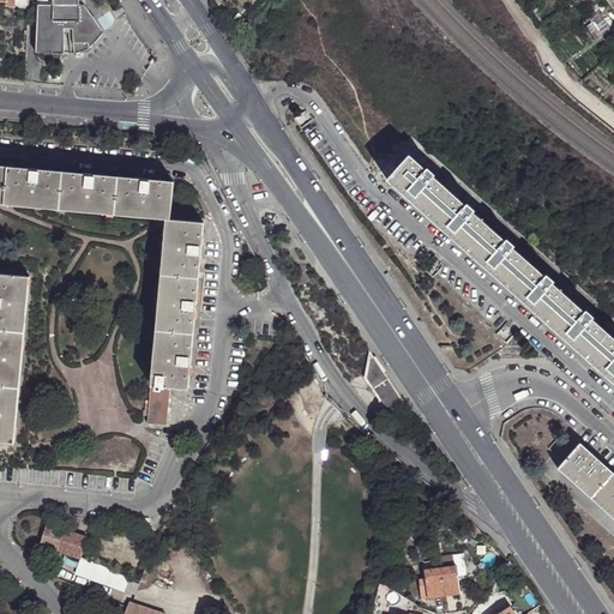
[(52,0),(52,6),(37,5),(36,53),(52,54),(52,55),(64,55),(65,36),(70,36),(70,56),(72,56),(80,54),(86,50),(86,48),(91,46),(97,42),(101,35),(85,7),(79,7),(79,0),(52,0)]
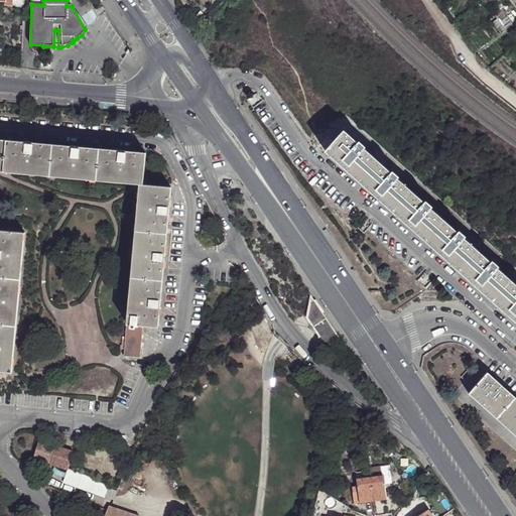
[(357,141),(345,129),(326,150),(357,177),(375,157),(363,146),(365,144),(359,139),(357,141)]
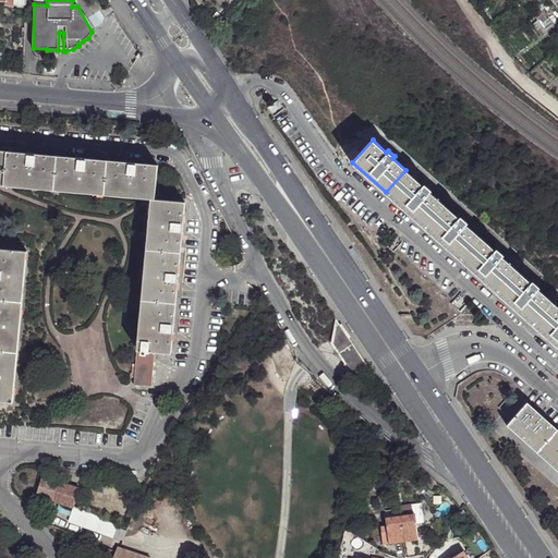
[(8,152),(4,185),(57,190),(60,156),(8,152)]
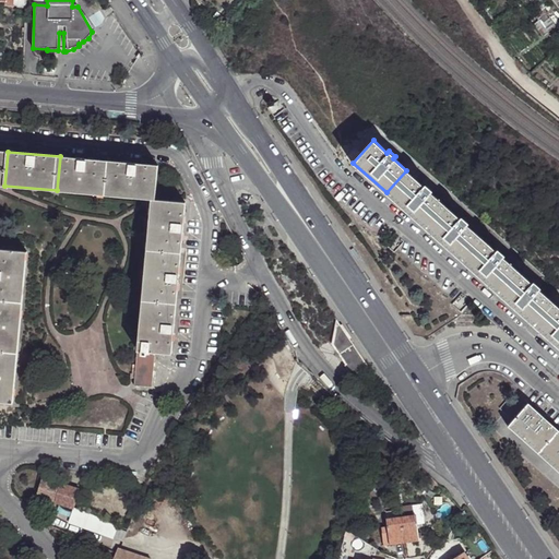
[(57,190),(105,194),(108,161),(60,156),(57,190)]
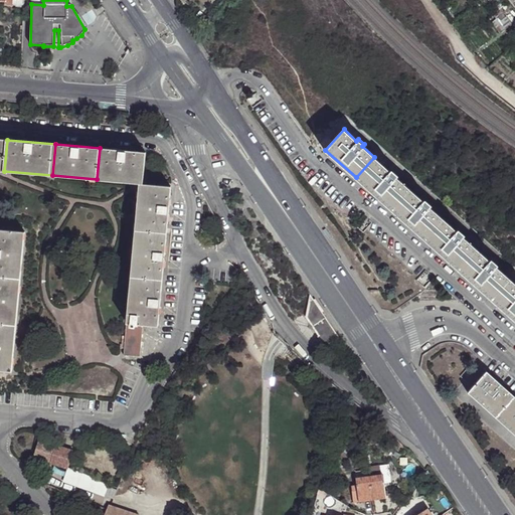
[(97,179),(140,184),(144,153),(100,148),(97,179)]
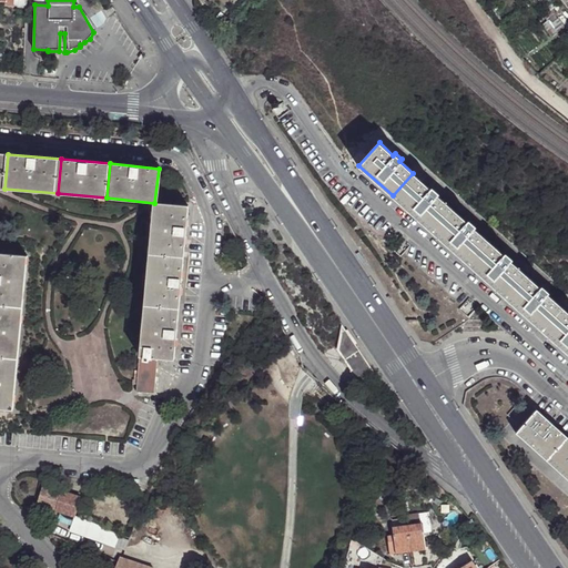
[(429,188),(413,173),(393,195),(426,225),(446,203),(436,194),(438,192),(432,185),(429,188)]
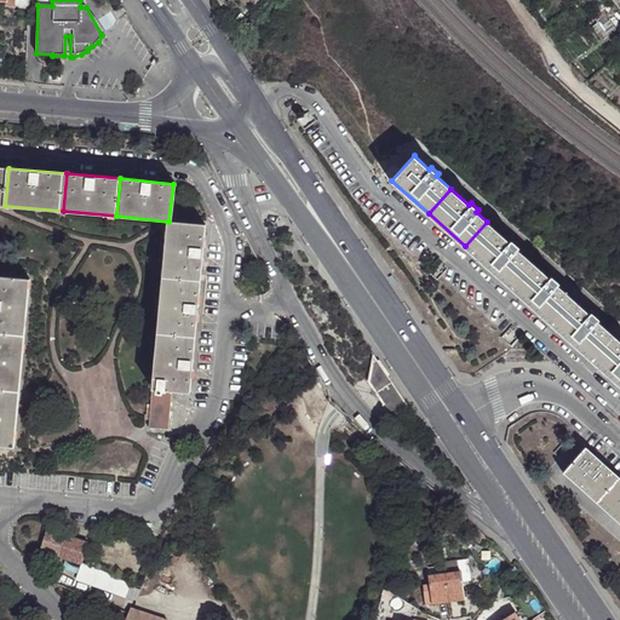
[(206,224),(171,220),(166,265),(201,269),(206,224)]
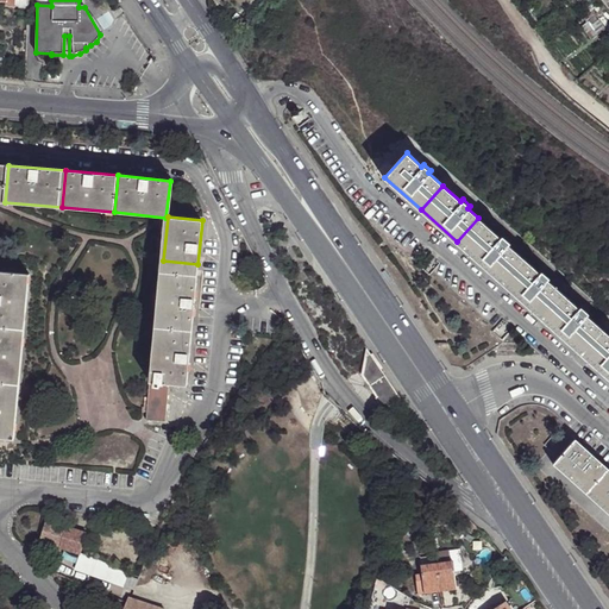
[(500,237),(478,218),(457,242),(501,282),(523,258),(507,243),(509,240),(502,234),(500,237)]
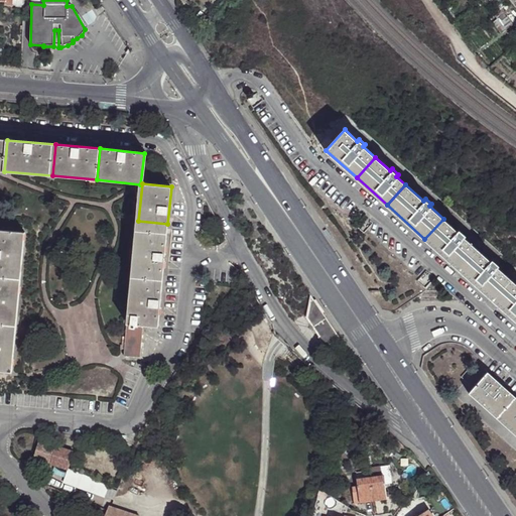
[(457,231),(443,219),(424,239),(458,268),(477,248),(464,236),(465,234),(459,229),(457,231)]
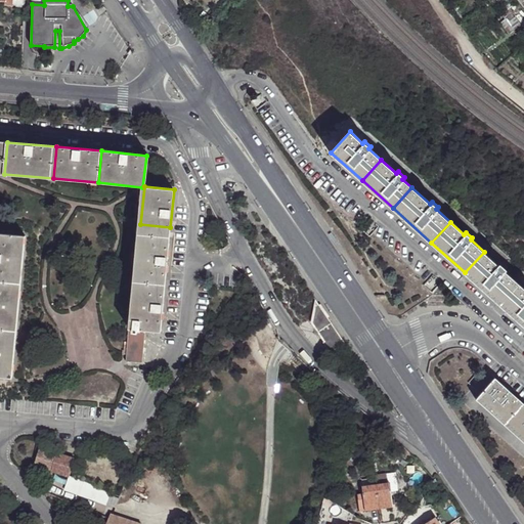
[(140,224),(134,276),(166,278),(170,227),(140,224)]
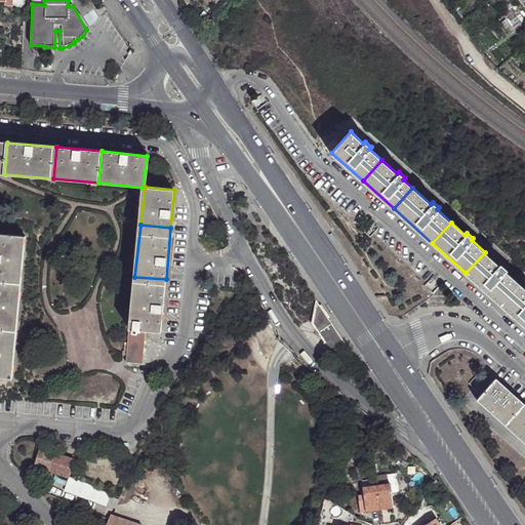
[(24,236),(0,233),(0,279),(19,281),(24,236)]
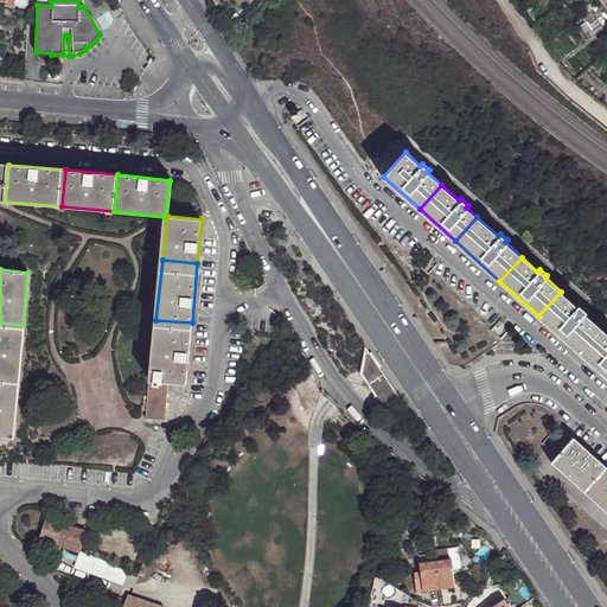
[(576,350),(599,326),(585,313),(586,311),(579,304),(576,306),(561,292),(538,315),(563,338),(576,350)]
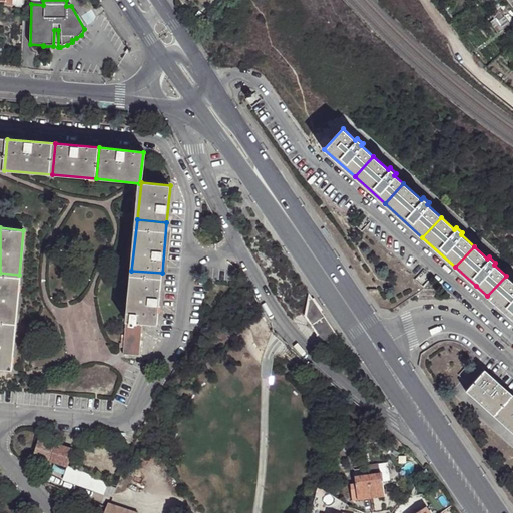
[(126,321),(142,322),(157,324),(162,273),(131,271),(126,321)]
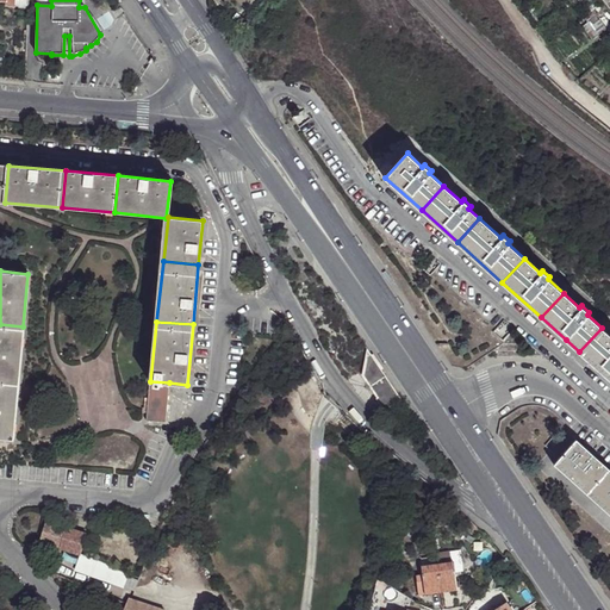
[(0,324),(0,379),(19,380),(23,327),(0,324)]
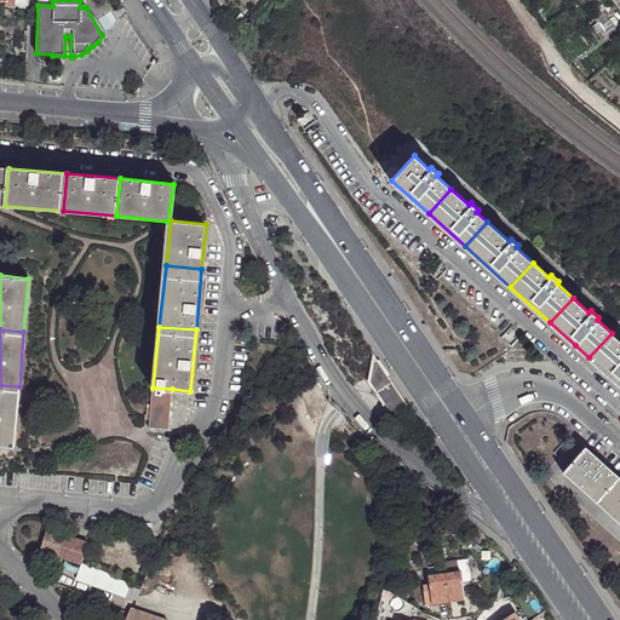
[(589,357),(619,384),(619,340),(612,333),(589,357)]
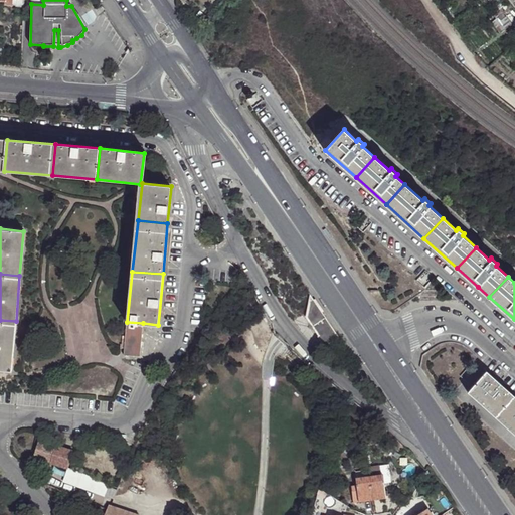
[(315,298),(313,300),(322,312),(324,311),(315,298)]
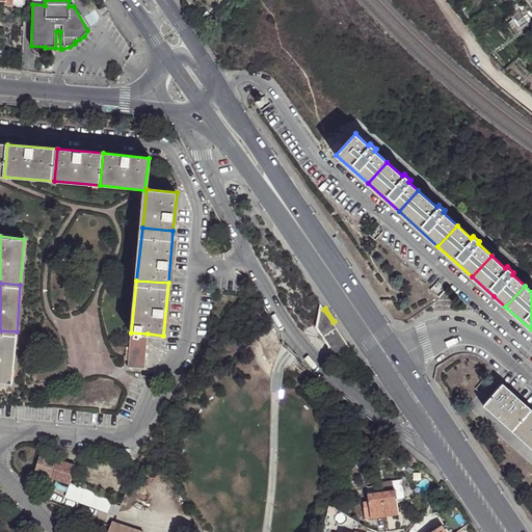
[(0,330),(0,380),(11,381),(17,331),(0,330)]
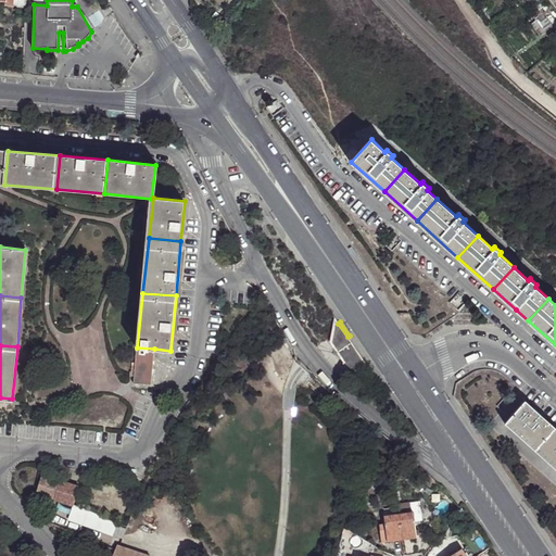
[(154,349),(137,348),(133,382),(151,384),(154,349)]
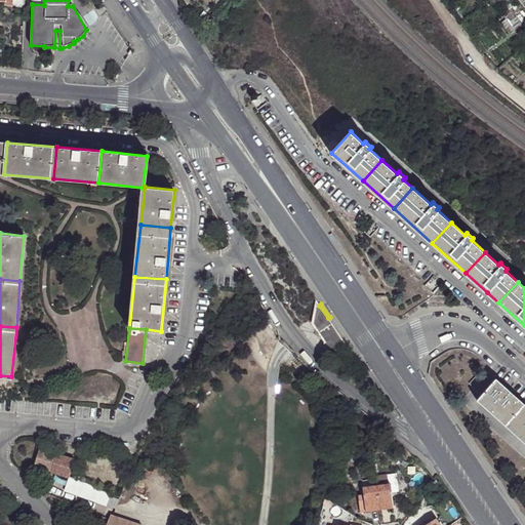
[(496,378),(478,400),(506,425),(524,404),(496,378)]
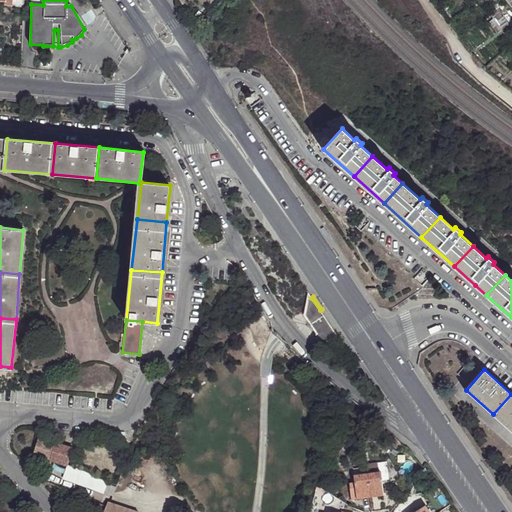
[(511,394),(493,414),(511,431),(511,394)]
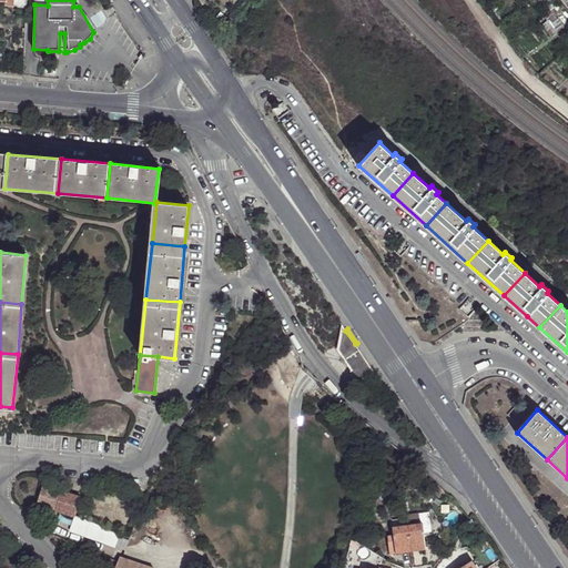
[(39,505),(54,508),(60,490),(44,488),(39,505)]
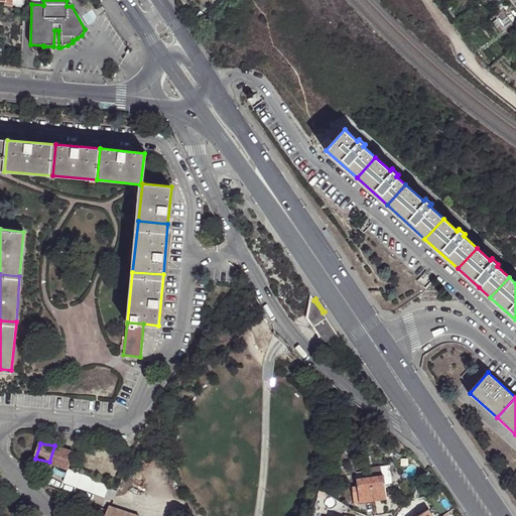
[(69,468),(73,453),(54,445),(49,462),(69,468)]
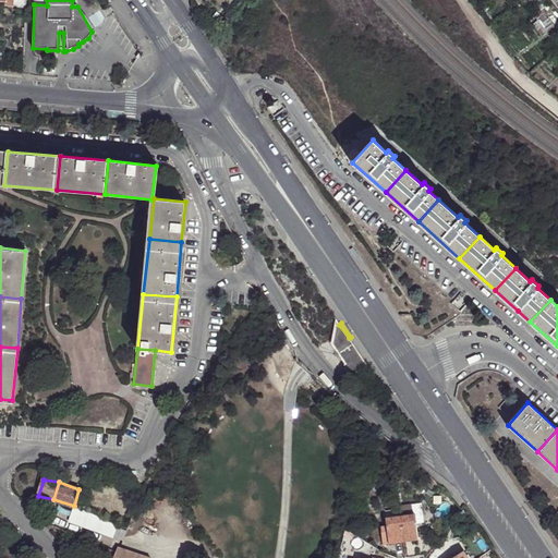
[(415,514),(401,516),(403,541),(419,540),(415,514)]
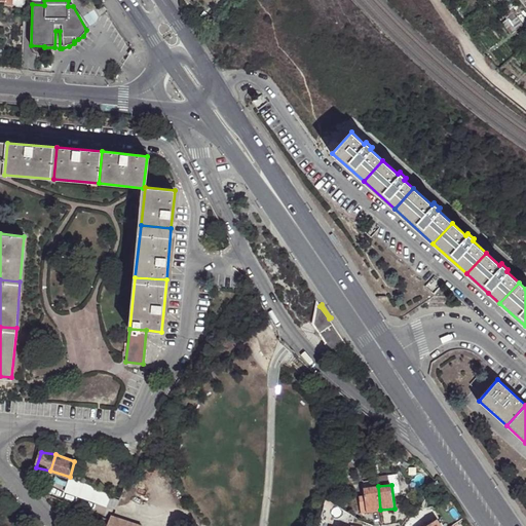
[(380,510),(378,486),(364,488),(365,494),(360,495),(361,508),(366,506),(366,512),(380,510)]
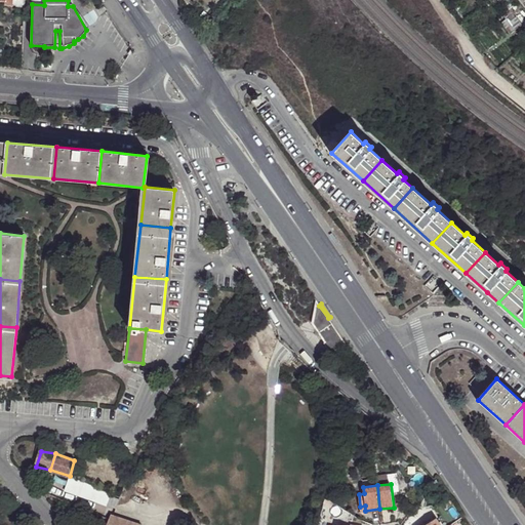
[(111,496),(107,506),(116,509),(119,500),(111,496)]
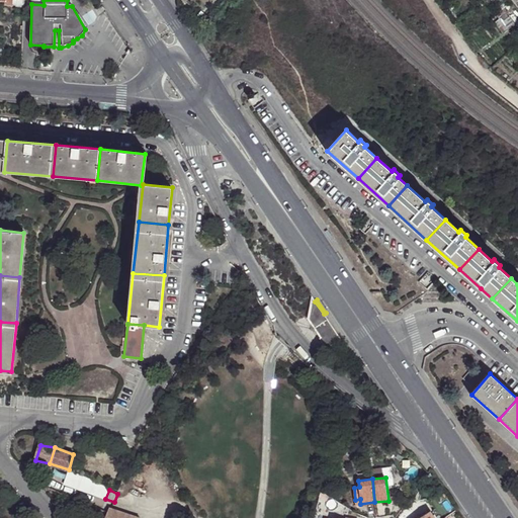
[(104,517),(139,517),(111,509),(109,508),(107,512),(104,517)]
